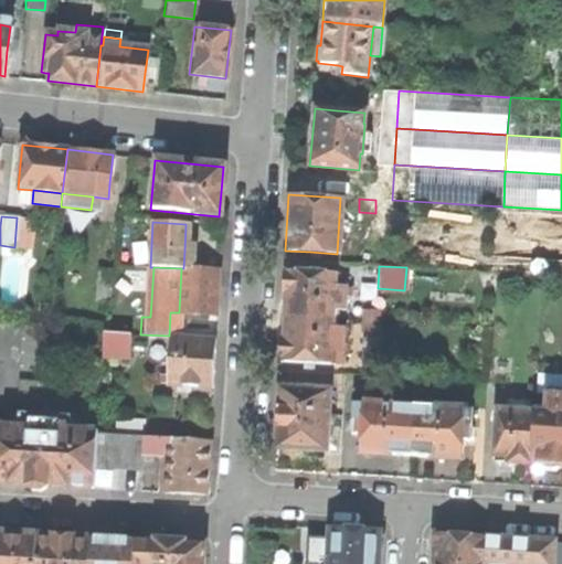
[(181,268),(179,312),(193,314),(214,315),(216,270),(183,268),(181,268)]
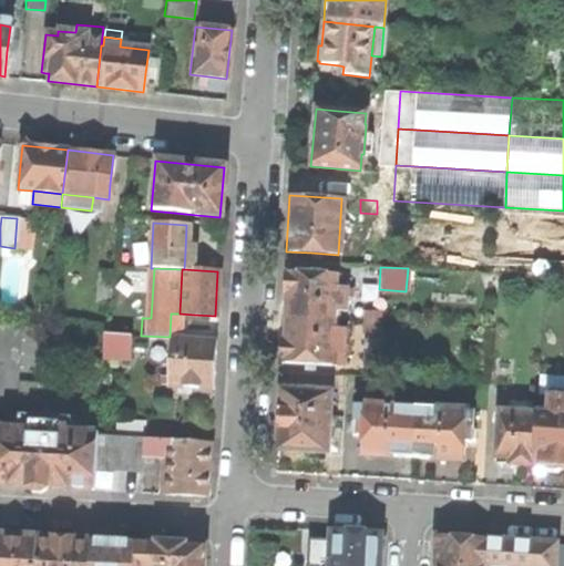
[(310,274),(285,273),(283,317),(334,319),(335,309),(344,310),(345,288),(336,288),(336,275),(310,274)]
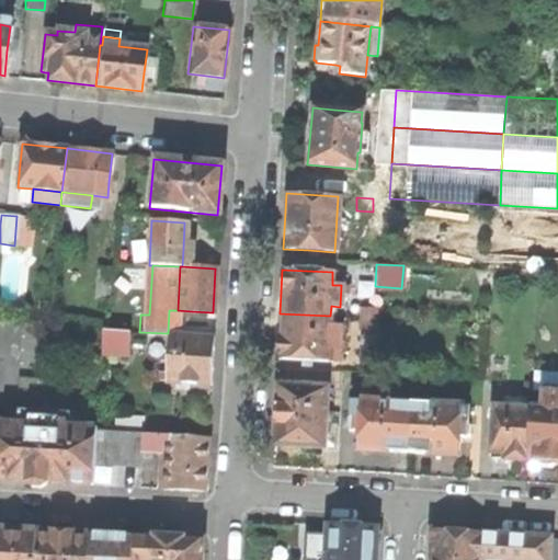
[(377,309),(359,308),(359,318),(376,319),(377,309)]
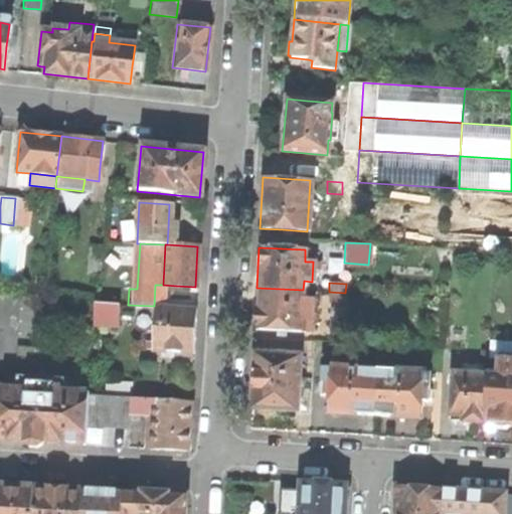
[(303,290),(257,288),(253,329),(279,331),(310,332),(312,301),(303,300),(303,290)]
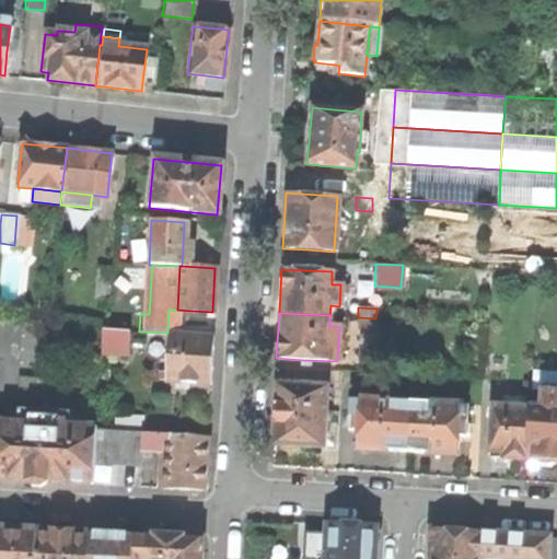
[(375,318),(358,317),(357,327),(375,328),(375,318)]
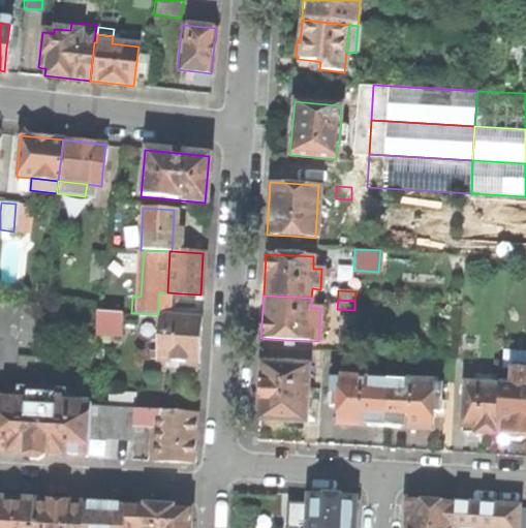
[(119,334),(120,312),(99,310),(95,310),(93,332),(119,334)]
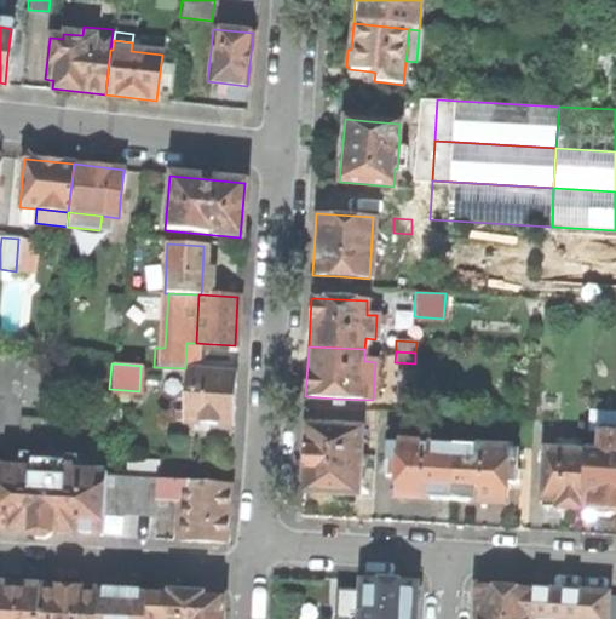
[(183,412),(183,422),(206,423),(231,424),(234,372),(185,370),(183,412)]
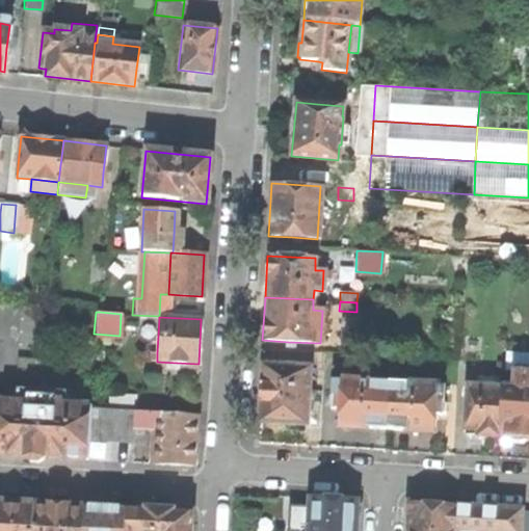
[(511,370),(528,371),(528,352),(503,351),(503,363),(502,370),(511,370)]
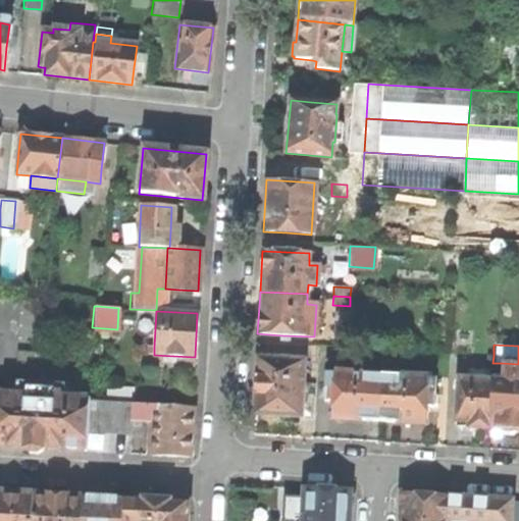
[(261,419),(272,419),(276,416),(276,415),(311,417),(312,396),(307,396),(307,385),(302,385),(303,360),(279,359),(256,358),(253,414),(259,414),(258,415),(261,419)]
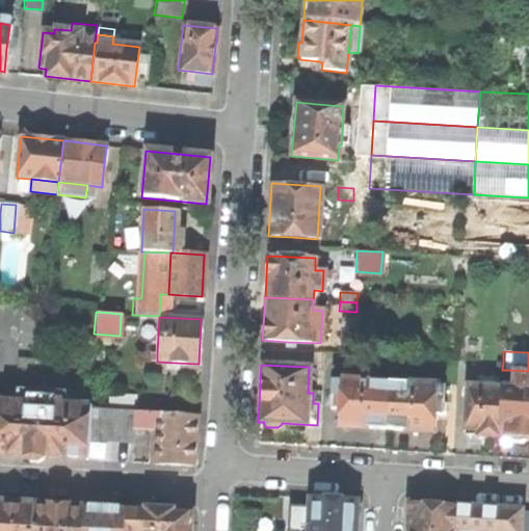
[(528,371),(511,370),(511,389),(501,388),(498,435),(506,436),(510,441),(521,441),(523,437),(528,437),(528,371)]
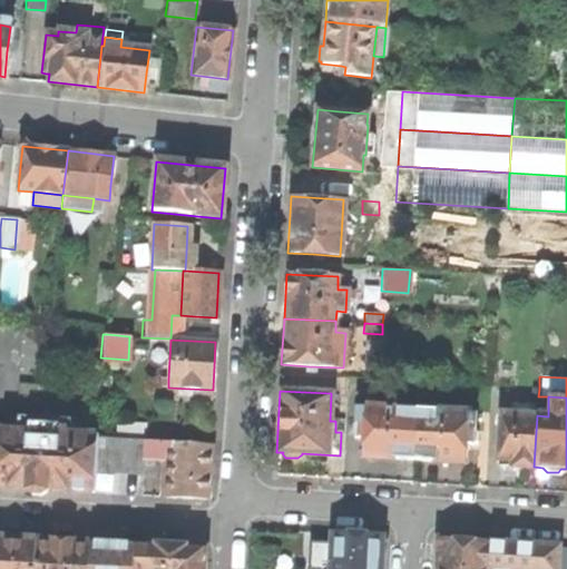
[(412,459),(416,409),(357,405),(355,422),(352,421),(352,438),(362,439),(361,457),(387,458),(412,459)]
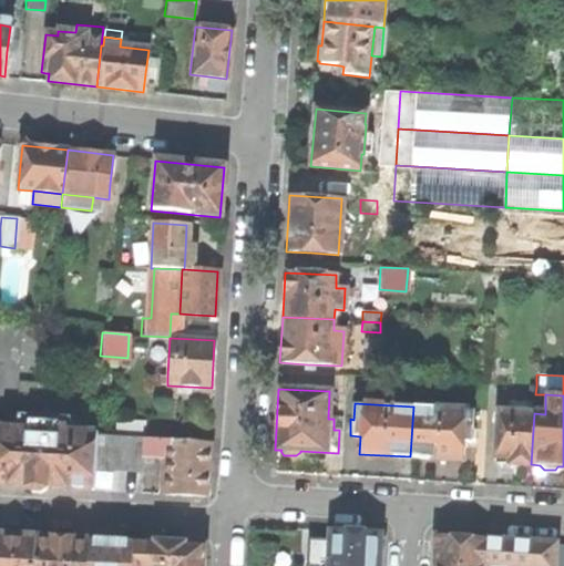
[(472,410),(413,407),(410,456),(436,459),(462,460),(463,442),(473,442),(474,426),(471,426),(472,410)]
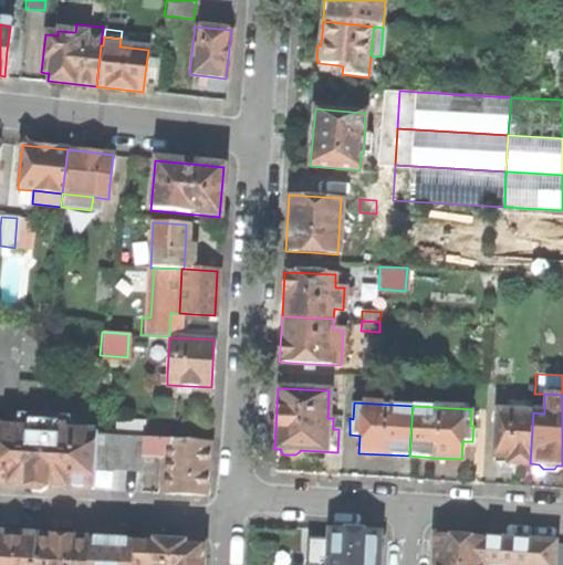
[(530,463),(533,412),(498,410),(494,461),(513,462),(530,463)]
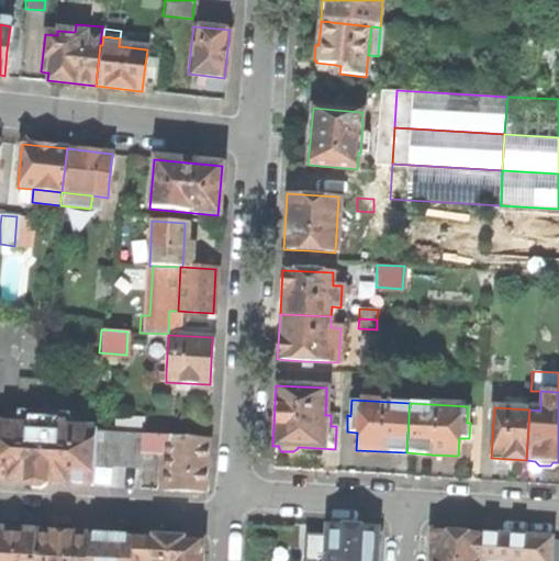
[(143,416),(114,415),(113,429),(142,430),(143,416)]
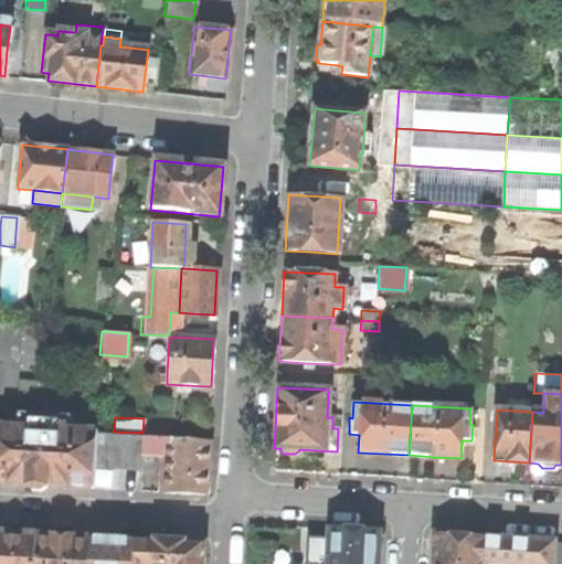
[(59,424),(57,435),(25,433),(25,422),(17,422),(17,425),(0,424),(0,481),(35,485),(92,488),(93,463),(95,434),(95,429),(66,428),(66,424),(59,424)]
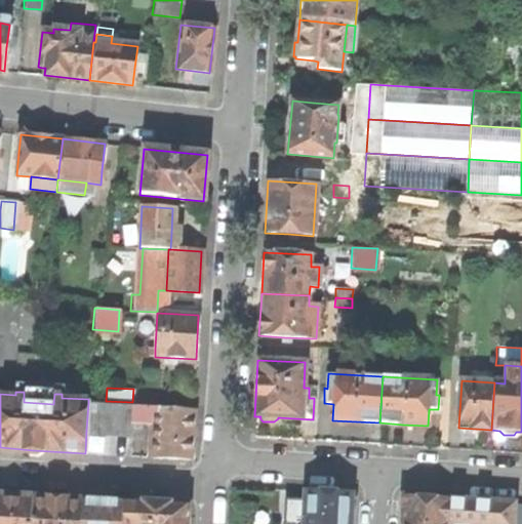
[(131,421),(132,406),(88,403),(86,430),(138,433),(139,422),(131,421)]
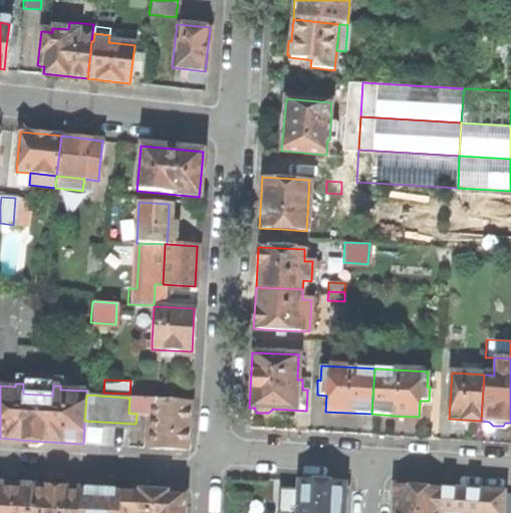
[(129,413),(137,414),(150,414),(151,399),(130,398),(129,413)]
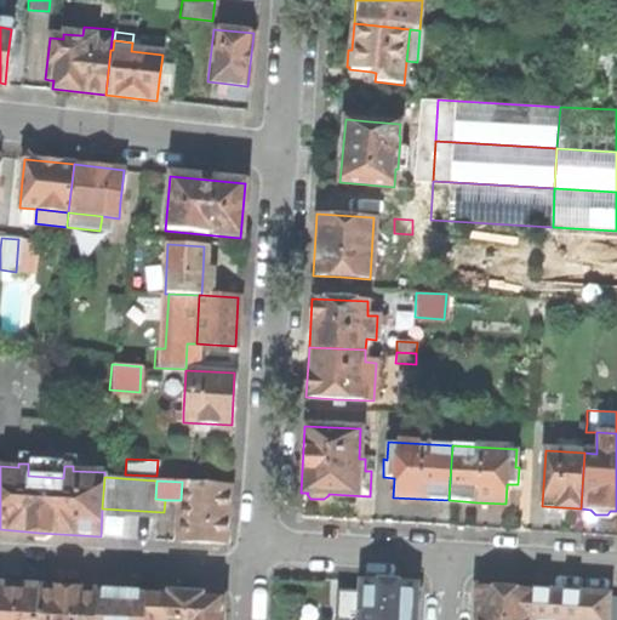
[(178,541),(224,544),(228,484),(182,482),(181,500),(180,518),(178,541)]
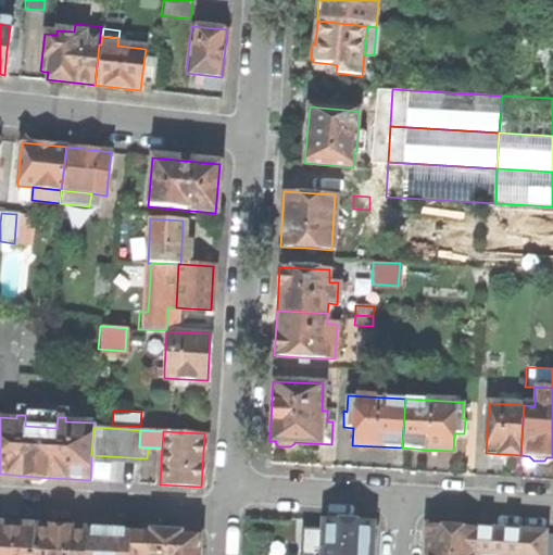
[(346,521),(323,520),(322,537),(322,540),(319,540),(318,551),(321,551),(321,554),(369,554),(372,524),(346,521)]
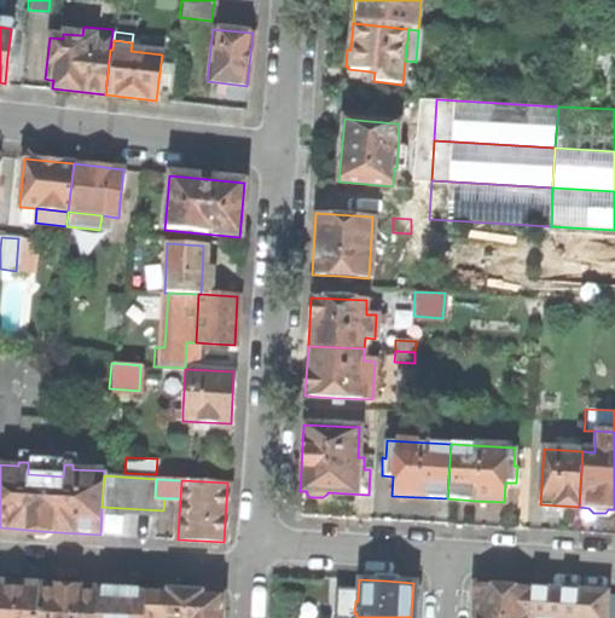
[(0,617),(36,617),(39,585),(0,583),(0,617)]
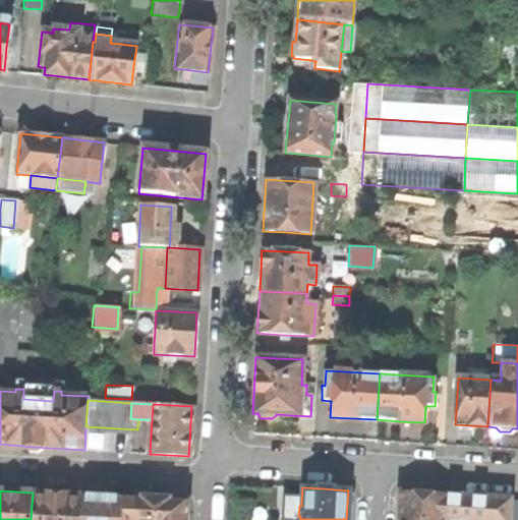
[(76,496),(33,493),(31,519),(80,519),(82,496),(76,496)]
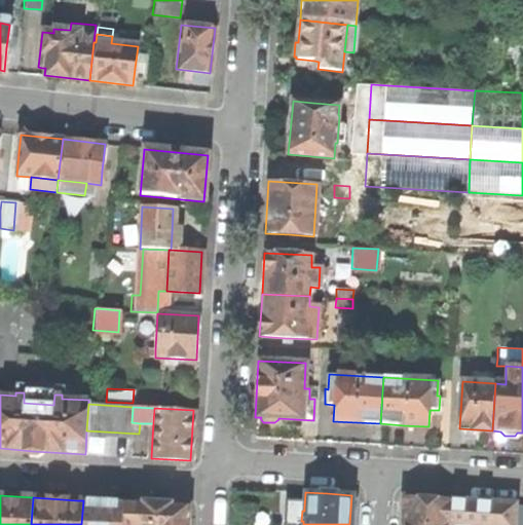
[(444,500),(403,497),(402,524),(422,524),(457,524),(458,522),(464,523),(465,512),(452,511),(452,500),(444,500)]
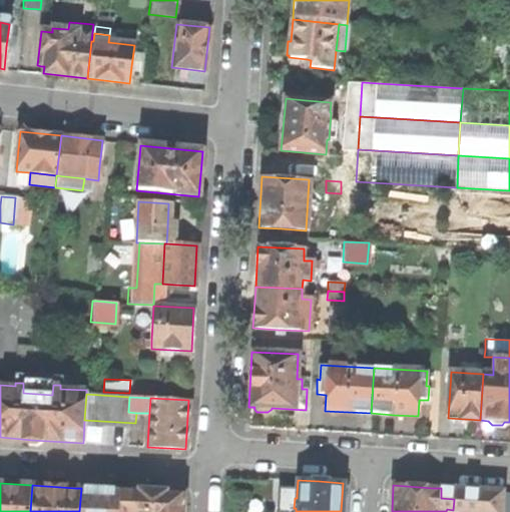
[(116,490),(81,488),(79,511),(119,511),(121,490),(116,490)]
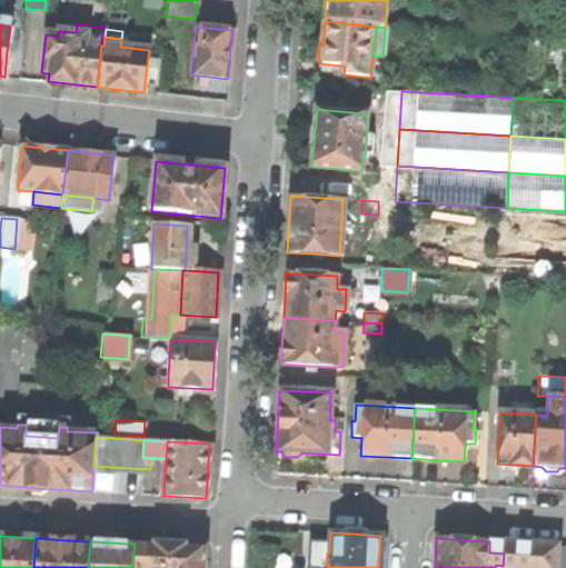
[(553,567),(555,545),(489,541),(489,552),(504,554),(503,566),(496,565),(495,567),(553,567)]
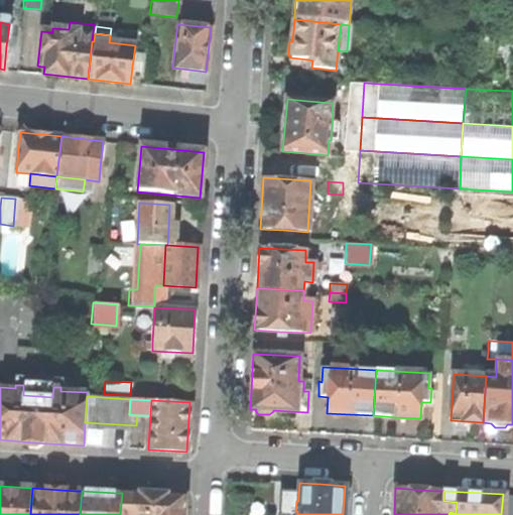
[(127,494),(122,493),(120,514),(182,514),(184,497),(127,494)]
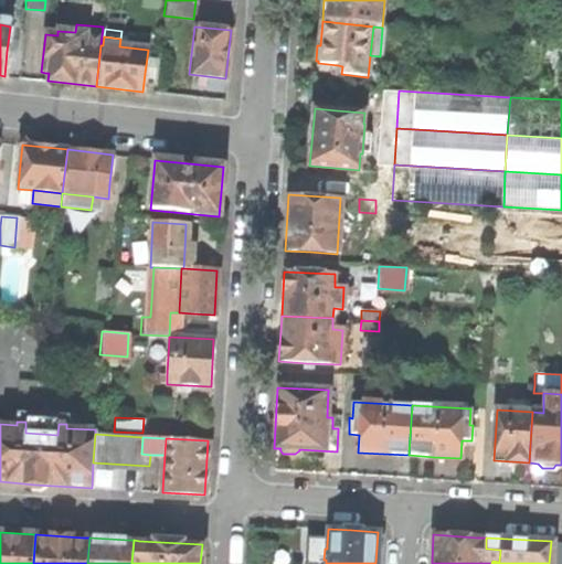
[(561,563),(561,542),(551,541),(549,563),(561,563)]
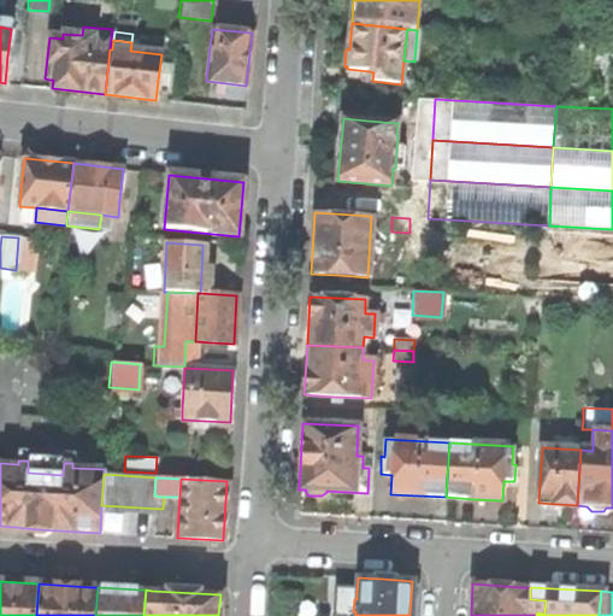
[(341,615),(355,615),(355,611),(353,611),(354,599),(357,599),(357,596),(342,594),(341,615)]
